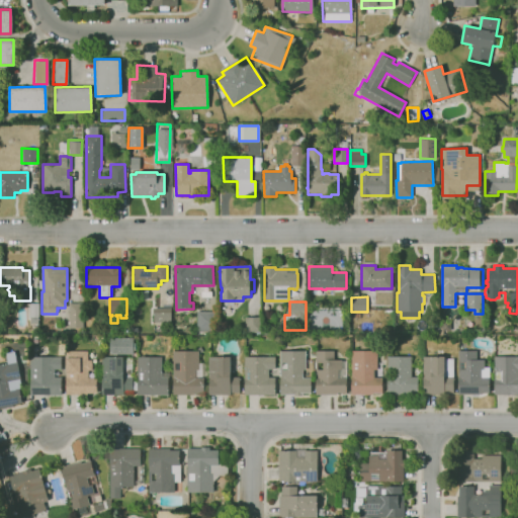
[(69,328),(69,304),(83,303),(83,328),(69,328)]
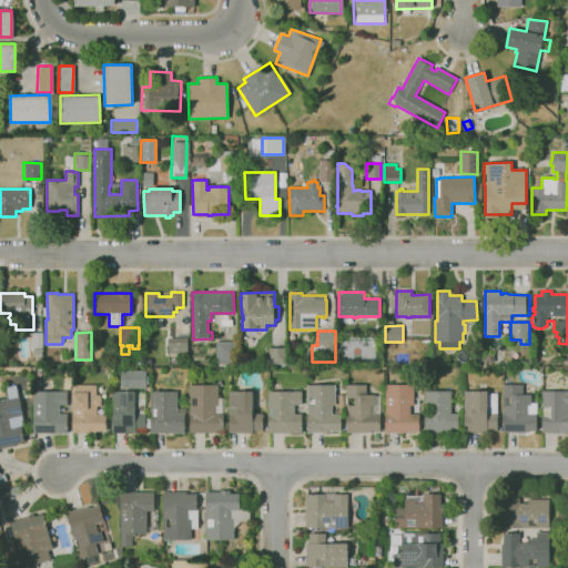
[(41,367),(33,367),(34,362),(37,362),(37,356),(33,356),(33,347),(32,347),(32,333),(42,333),(42,347),(41,347),(41,367)]
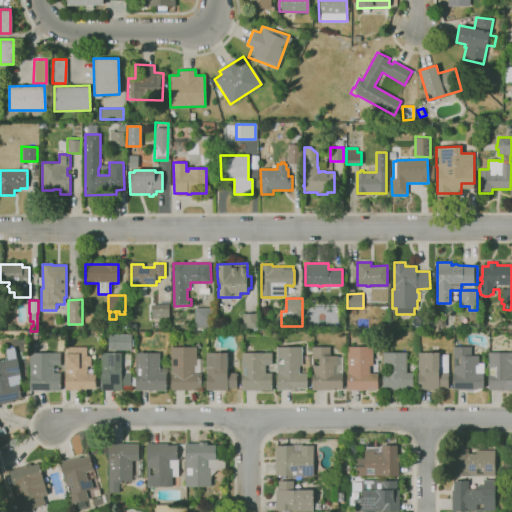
[(170,319),(152,319),(152,305),(169,304),(170,319)]
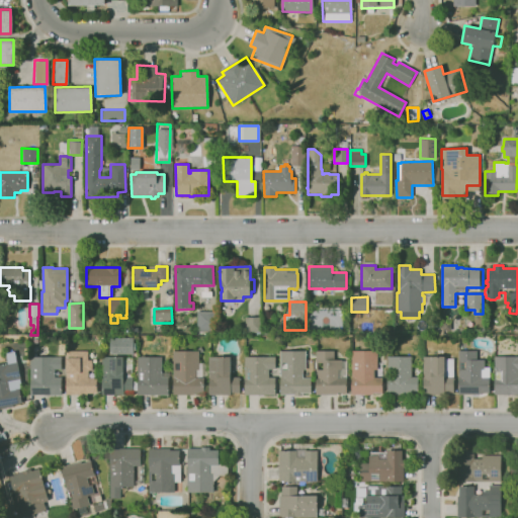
[(196,332),(196,312),(218,312),(218,332),(196,332)]
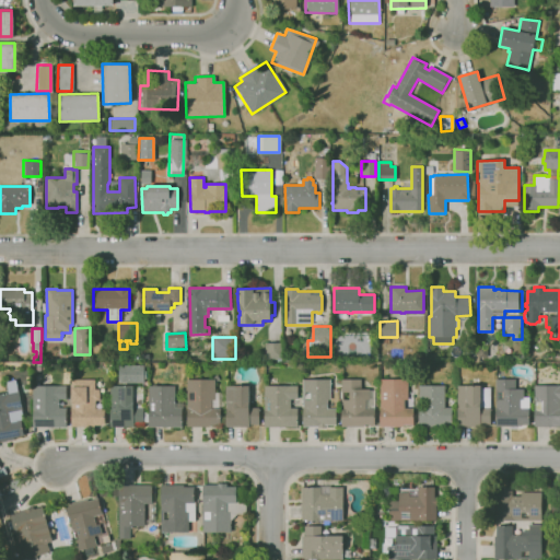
[(277,363),(277,360),(265,360),(265,343),(283,342),(283,359),(281,359),(281,362),(277,363)]
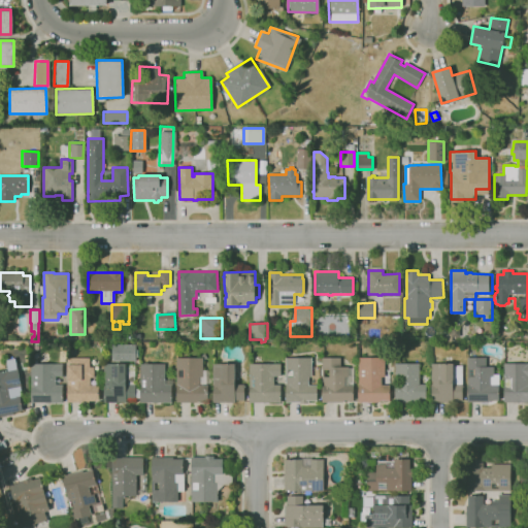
[(452,341),(448,341),(448,334),(451,334),(451,328),(460,328),(459,337),(452,337),(452,341)]
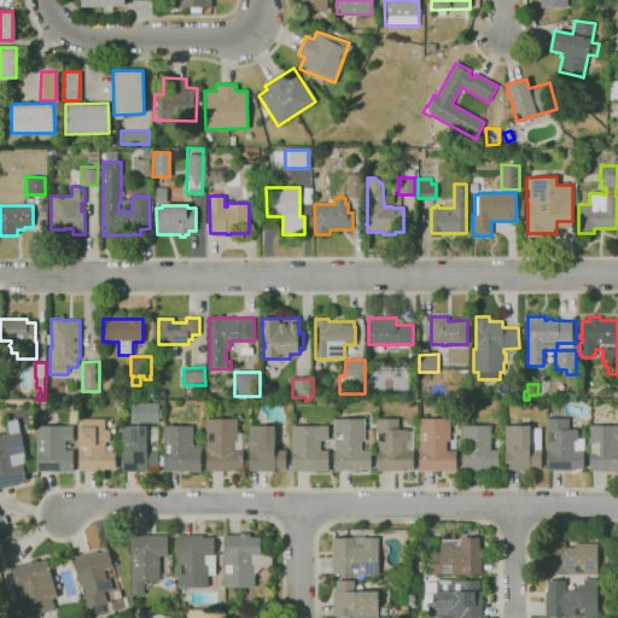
[(572,471),(547,471),(547,418),(569,418),(569,430),(578,430),(578,442),(573,442),(573,450),(584,450),(584,468),(572,468),(572,471)]
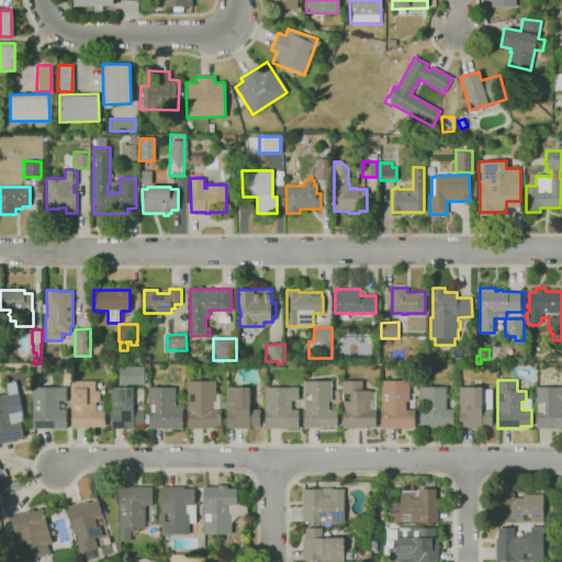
[(96,429),(71,429),(71,381),(96,381),(96,391),(100,391),(100,402),(96,402),(96,411),(105,411),(105,427),(96,427),(96,429)]
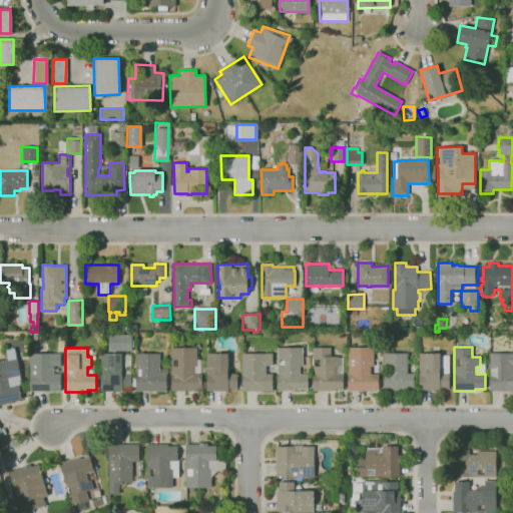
[(192,391),(171,391),(171,348),(197,348),(197,360),(200,360),(200,375),(202,375),(202,389),(192,389),(192,391)]
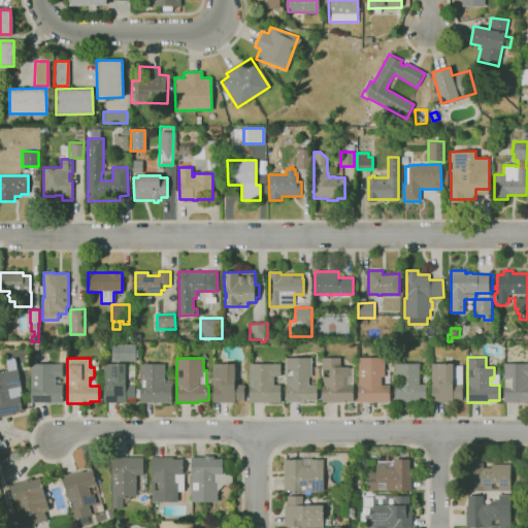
[(308,404),(299,404),(299,403),(286,403),(286,358),(312,358),(312,375),(318,375),(318,401),(308,401),(308,404)]
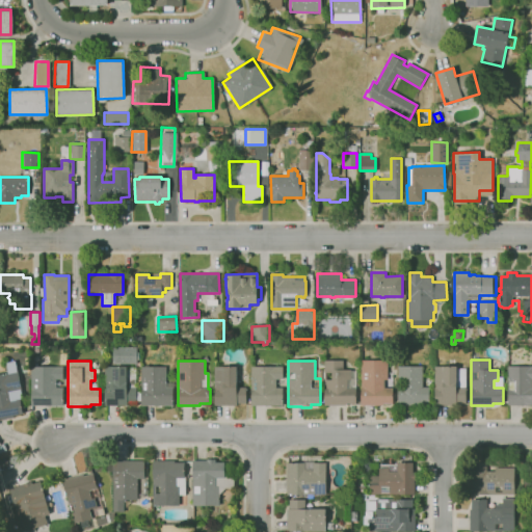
[(346,405),(324,405),(324,361),(343,361),(343,370),(351,370),(351,371),(356,371),(356,404),(346,404),(346,405)]
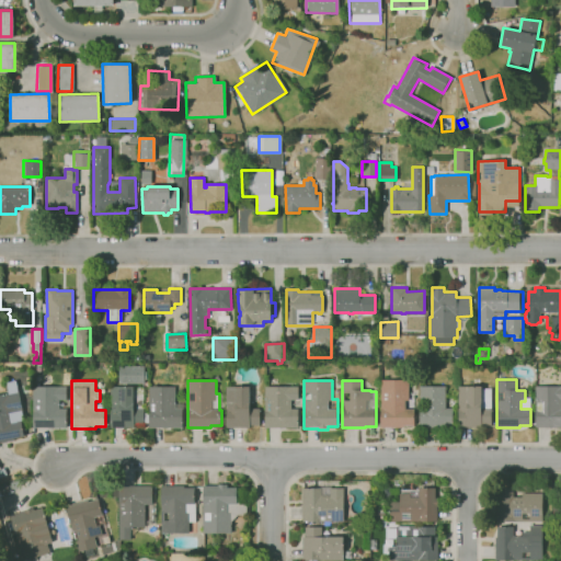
[(404,427),(380,427),(380,380),(409,380),(409,401),(405,401),(405,409),(414,409),(414,426),(404,426),(404,427)]
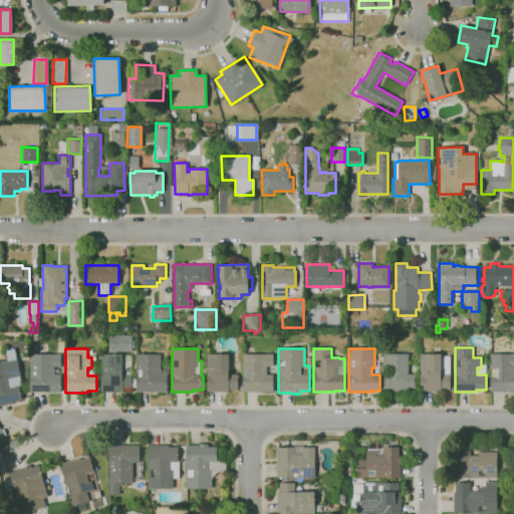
[(122,392),(101,393),(101,376),(101,354),(132,353),(132,390),(122,390),(122,392)]
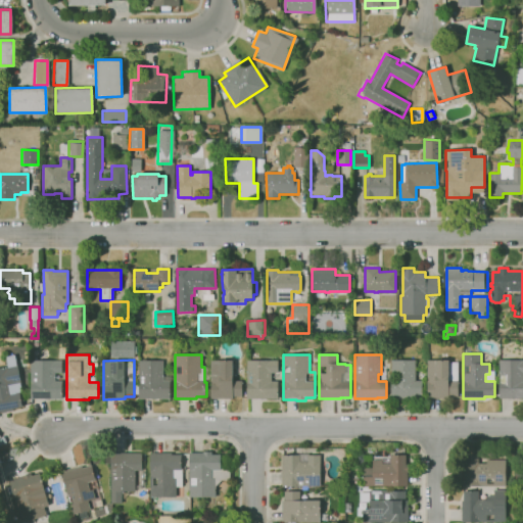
[(423,398),(391,399),(390,361),(416,360),(416,381),(422,381),(423,398)]
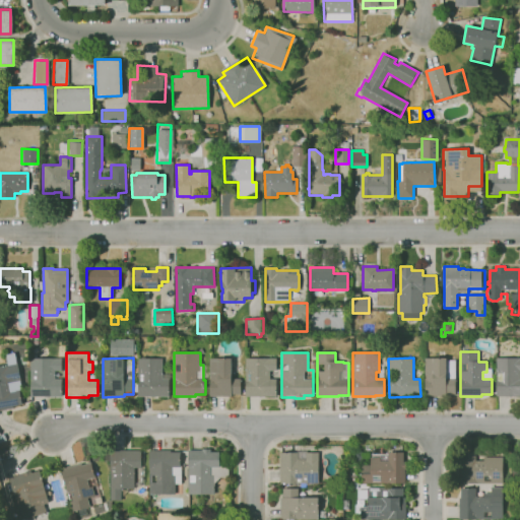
[(519,396),(496,396),(496,358),(519,358),(519,396)]
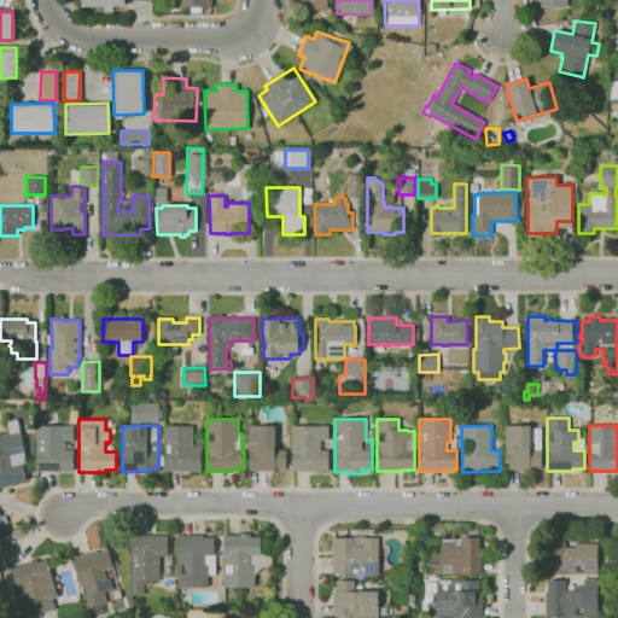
[(74,471),(36,472),(36,426),(74,426),(74,441),(65,441),(65,450),(74,450),(74,471)]
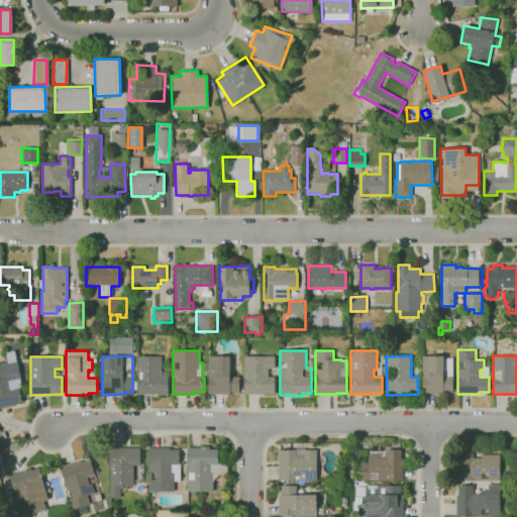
[(169,394),(137,395),(137,356),(162,356),(162,372),(169,372),(169,377),(169,394)]
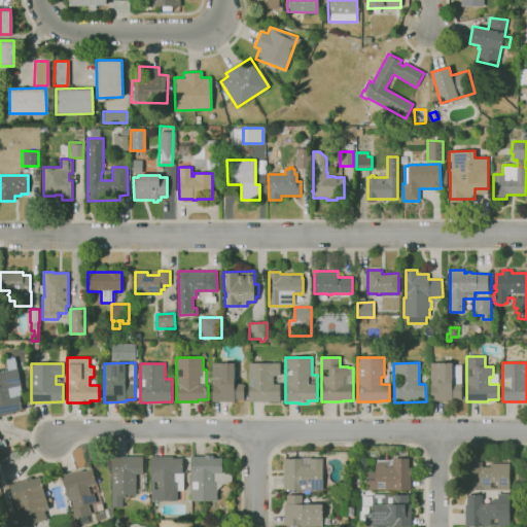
[(235,401),(212,401),(212,363),(235,363),(235,384),(244,384),(244,399),(235,399),(235,401)]
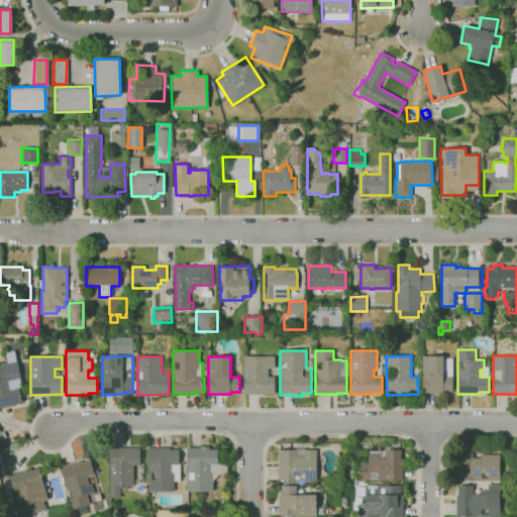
[(275,395),(244,395),(244,356),(275,356),(275,369),(269,369),(269,377),(275,377),(275,395)]
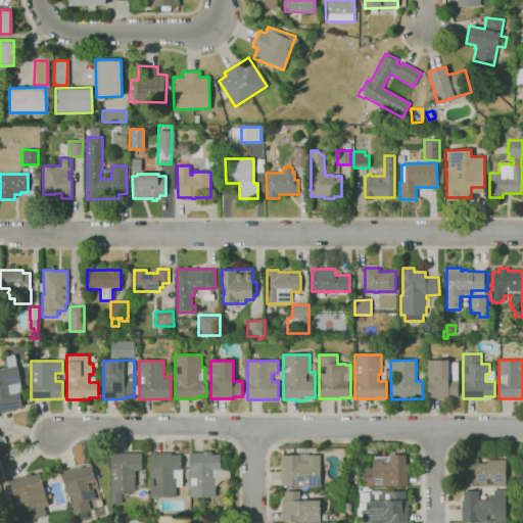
[(448,398),(427,398),(427,361),(448,361),(448,362),(458,362),(458,381),(459,381),(459,396),(448,396),(448,398)]
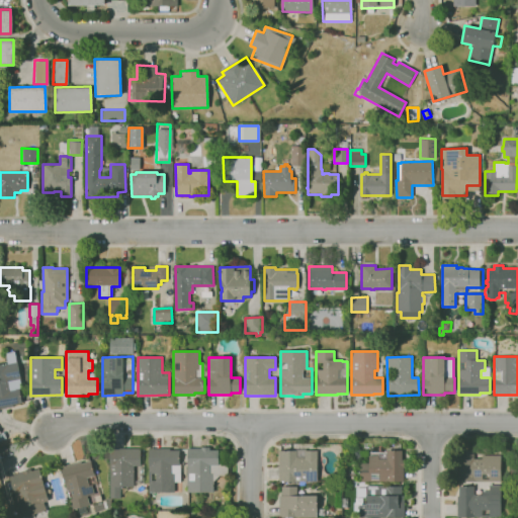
[(0,409),(0,364),(18,361),(21,380),(10,382),(11,390),(19,389),(22,404),(13,406),(13,407),(0,409)]
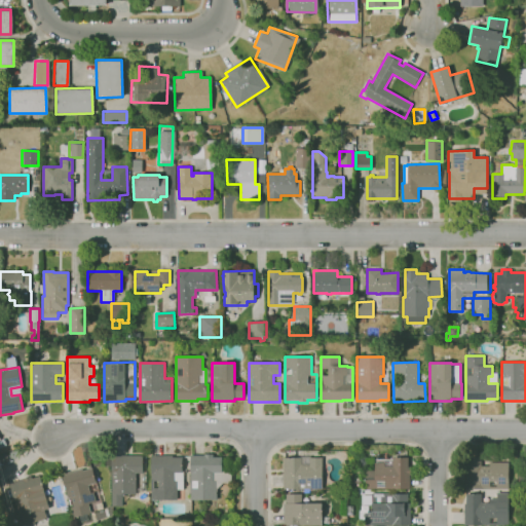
[(217,500),(190,500),(190,455),(203,455),(203,454),(213,454),(213,457),(222,457),(222,471),(233,471),(233,483),(223,483),(217,489),(217,500)]
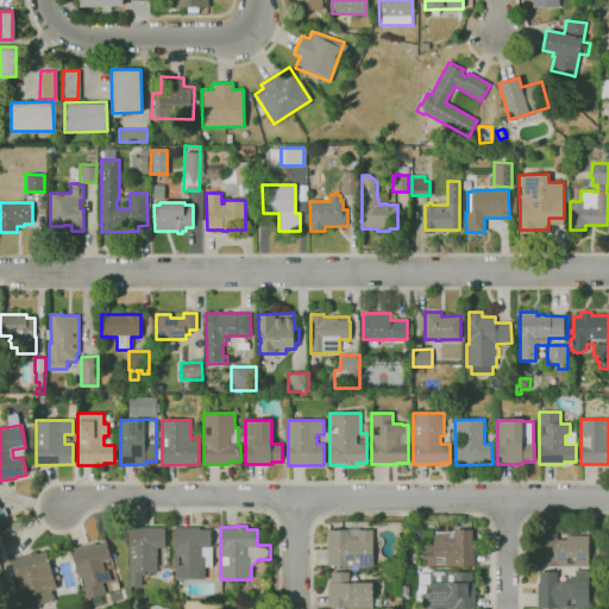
[(157,572),(142,572),(142,586),(129,586),(130,527),(167,527),(167,548),(157,548),(157,572)]
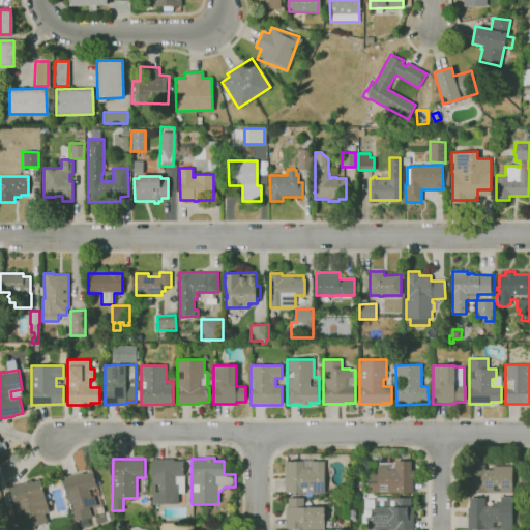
[(178,504),(152,504),(152,459),(174,459),(174,461),(183,461),(183,474),(184,474),(184,494),(178,494),(178,504)]
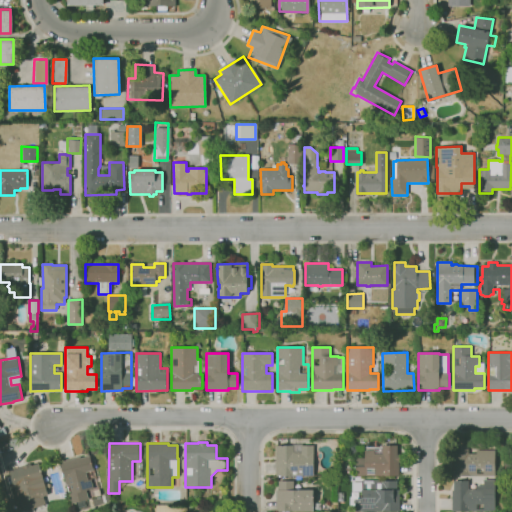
[(451,476),(451,443),(468,443),(469,454),(476,454),(476,450),(495,450),(495,476),(451,476)]
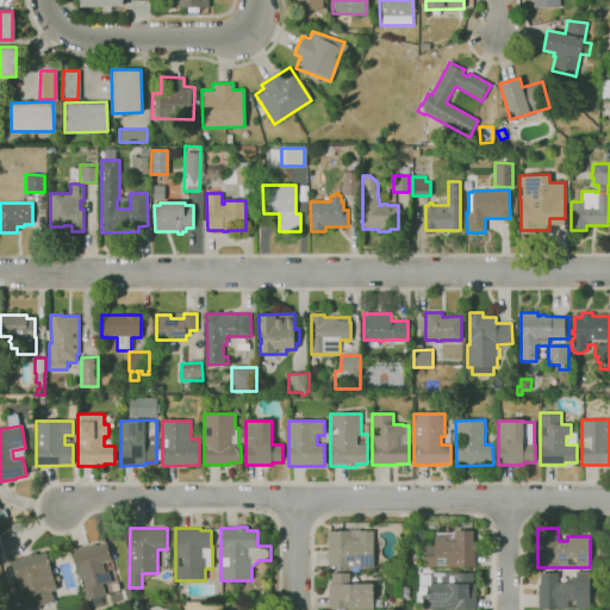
[(329,568),(329,531),(348,531),(348,529),(360,529),(360,530),(373,530),(373,567),(329,568)]
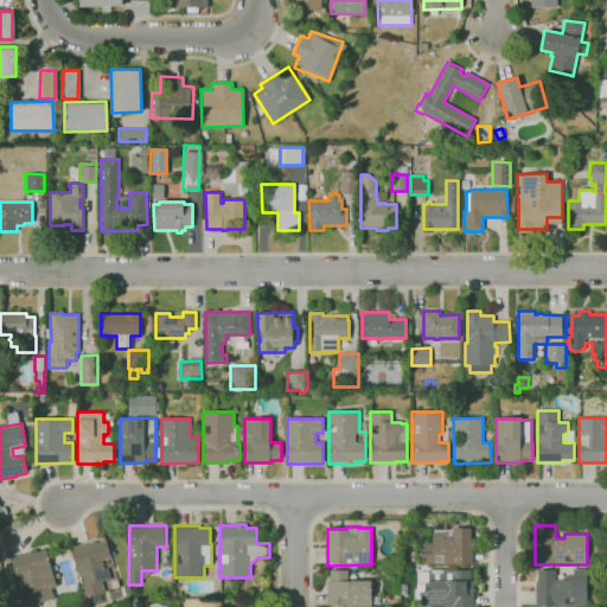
[(473,564),(422,564),(422,542),(430,542),(430,534),(443,534),(443,538),(453,538),(453,528),(471,528),(471,538),(477,538),(477,548),(473,548),(473,564)]
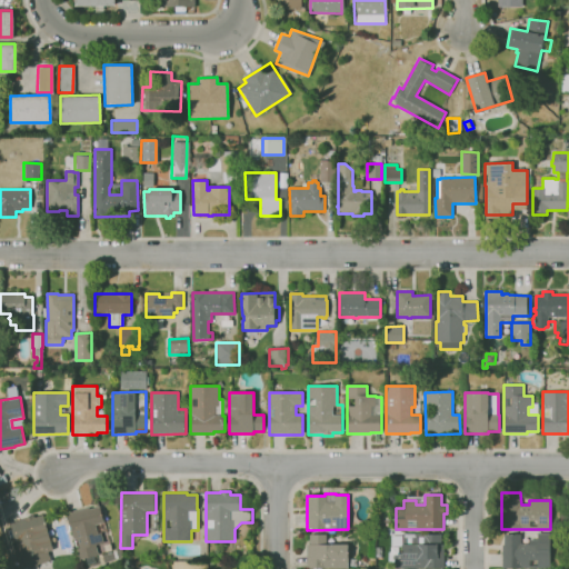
[(79,560),(67,513),(89,507),(89,509),(100,506),(102,512),(106,511),(107,519),(105,519),(110,539),(103,540),(103,543),(96,546),(99,555),(79,560)]
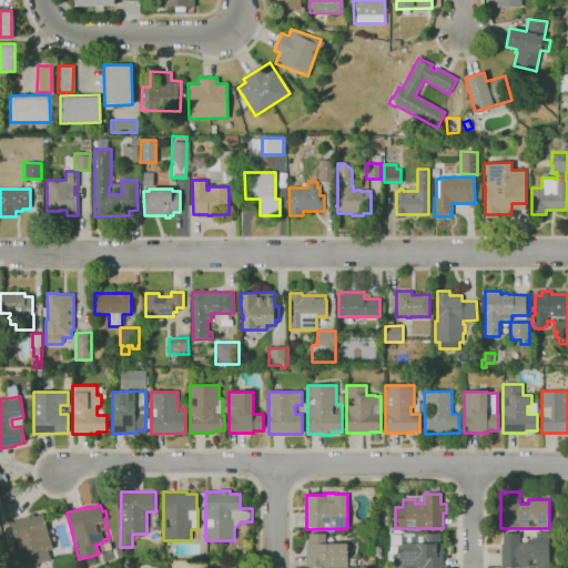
[(23,567),(10,521),(24,518),(23,517),(33,514),(34,517),(43,514),(53,549),(48,551),(51,560),(23,567)]
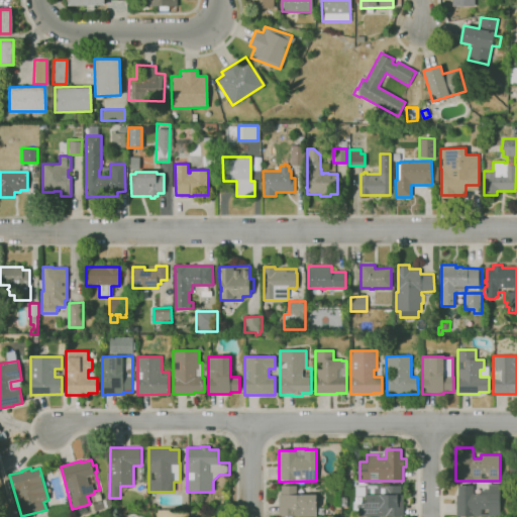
[(403,516),(358,516),(358,503),(365,503),(365,485),(388,485),(388,486),(401,486),(401,495),(403,495),(403,516)]
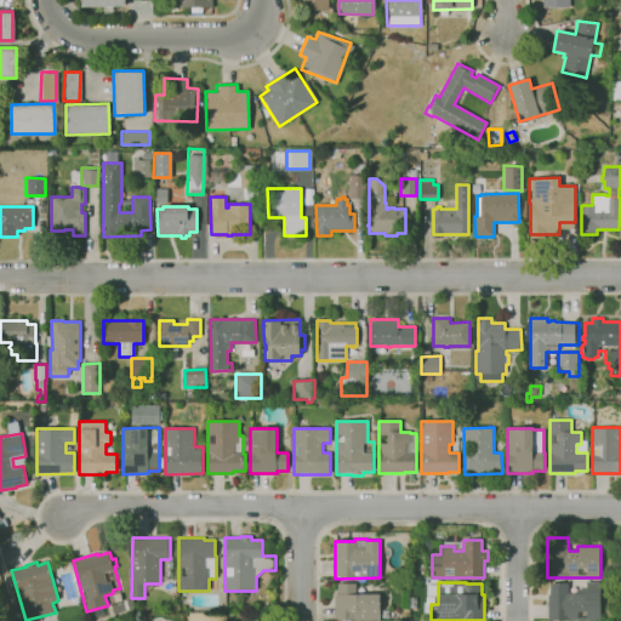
[(600,620),(548,620),(548,594),(550,594),(550,582),(568,582),(568,593),(577,593),(577,590),(587,590),(587,582),(600,582),(600,620)]
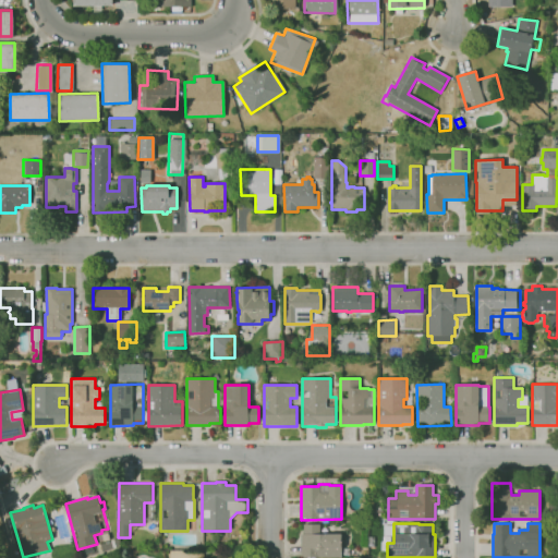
[(341,557),(301,557),(301,534),(303,534),(303,524),(320,524),(320,534),(342,534),(341,557)]
